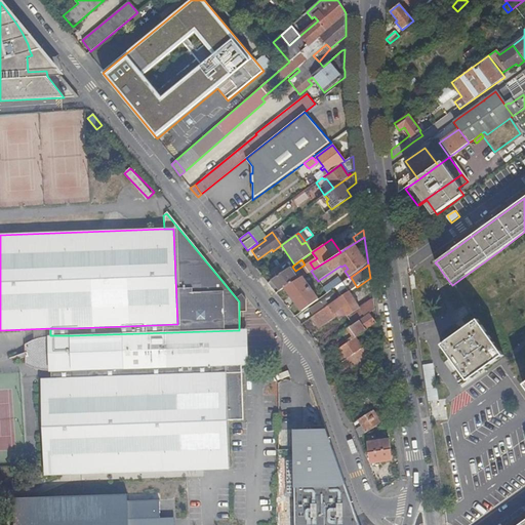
[(298,279),(290,268),(268,283),(276,293),(298,279)]
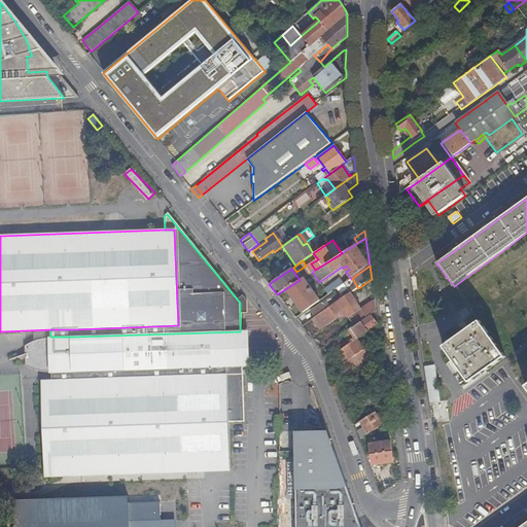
[(320,301),(304,278),(300,280),(286,289),(303,313),(320,301)]
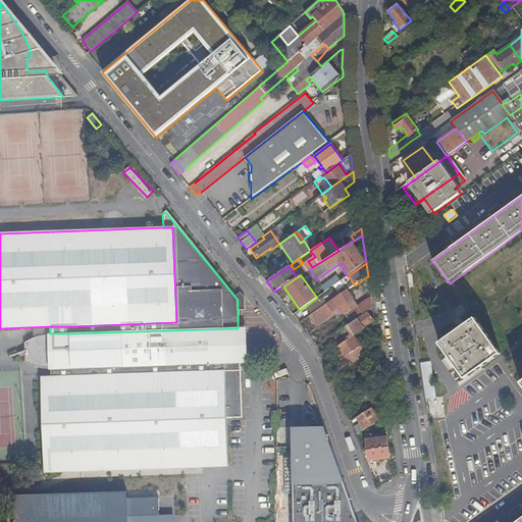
[(343,279),(350,289),(355,285),(349,275),(348,276),(343,279)]
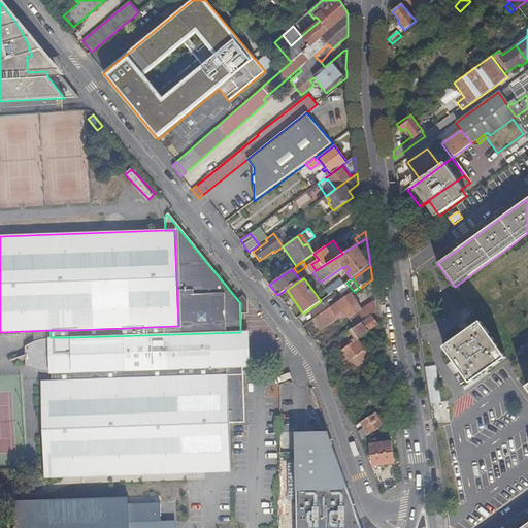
[(331,288),(326,291),(329,295),(337,290),(344,285),(340,279),(330,287),(331,288)]
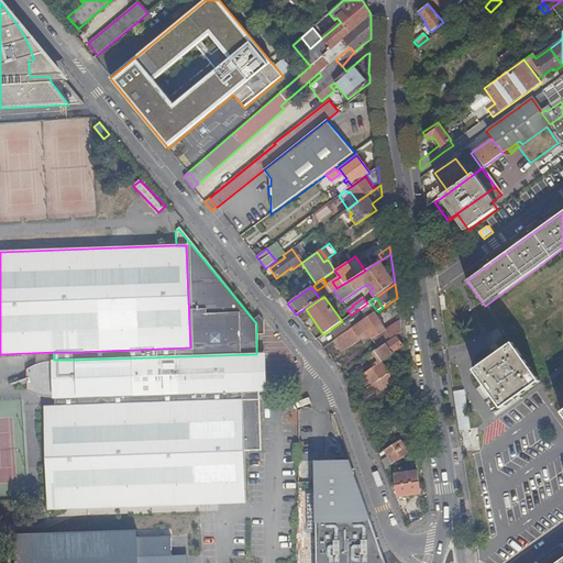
[(362,312),(367,319),(375,313),(377,311),(370,301),(367,304),(360,309),(362,312)]
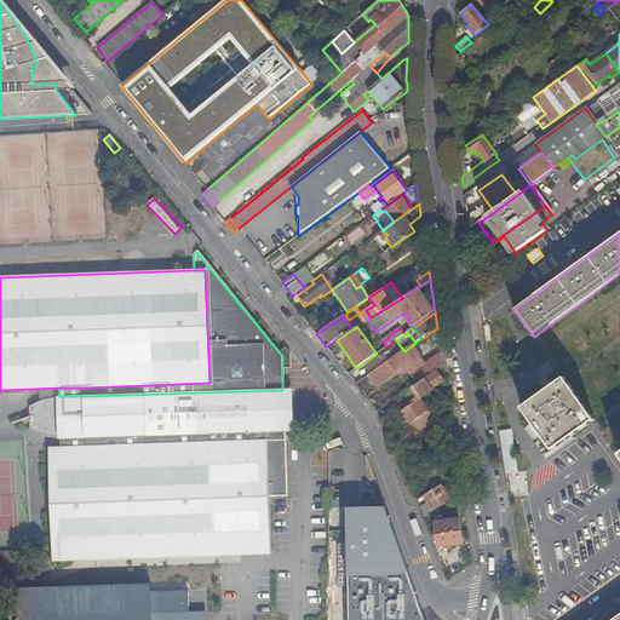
[(405,351),(399,344),(379,357),(384,365),(405,351)]
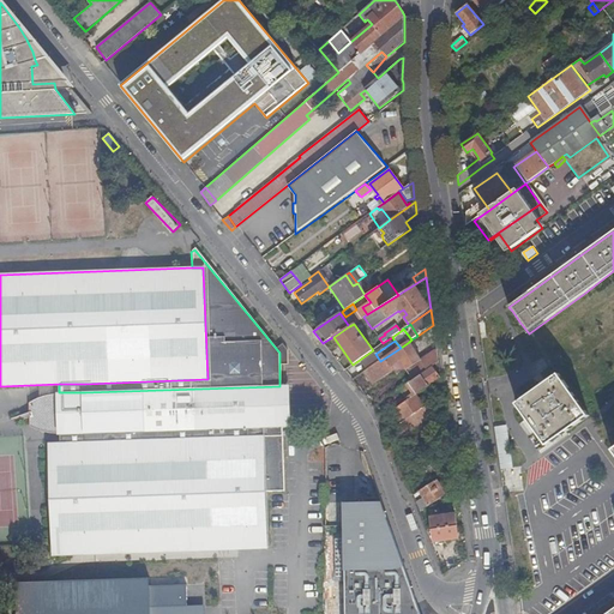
[(407,369),(405,371),(413,380),(432,367),(439,362),(437,350),(421,360),(409,342),(401,348),(380,361),(363,373),(372,384),(393,369),(402,363),(407,369)]
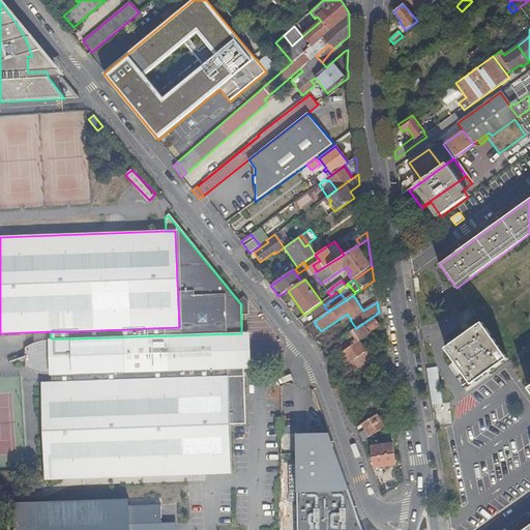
[(347,314),(340,319),(343,324),(350,320),(351,319),(347,314)]
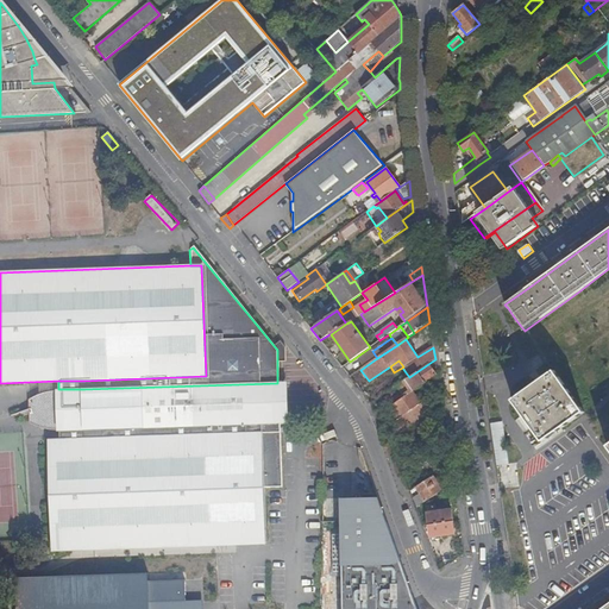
[(390,419),(393,422),(401,418),(421,403),(412,391),(435,374),(428,364),(409,377),(396,387),(405,397),(393,406),(399,414),(390,419)]
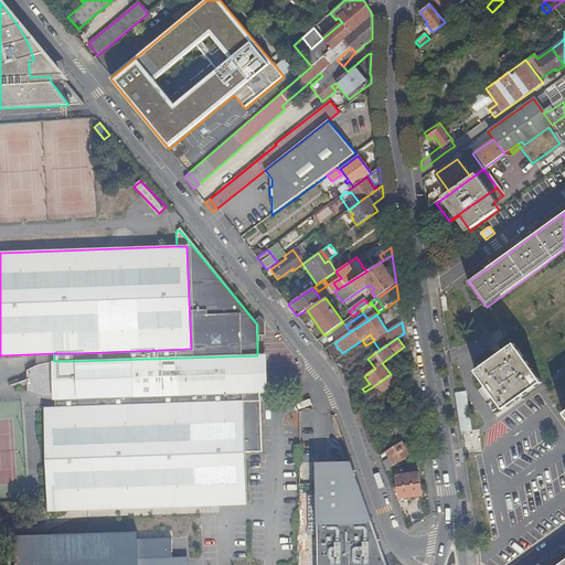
[(541,383),(513,345),(475,372),(502,411),(541,383)]
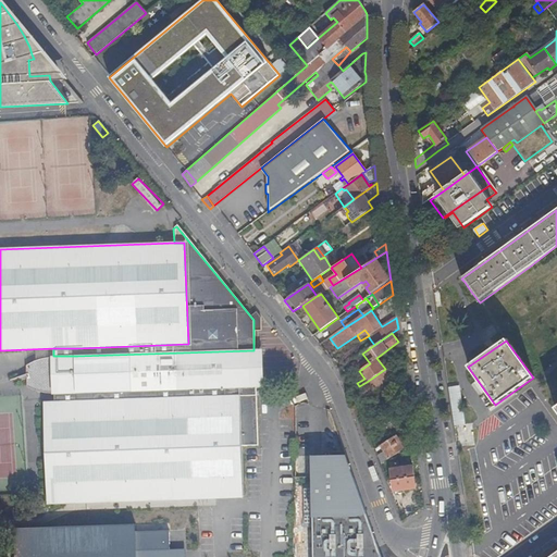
[(261,350),(254,350),(77,356),(79,394),(255,388),(262,387),(261,350)]
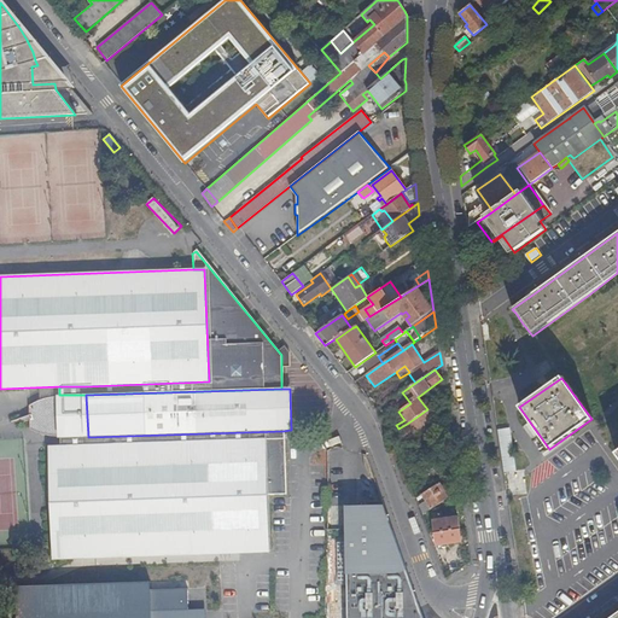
[(86,395),(59,395),(56,395),(56,397),(57,438),(60,438),(88,437),(86,395)]
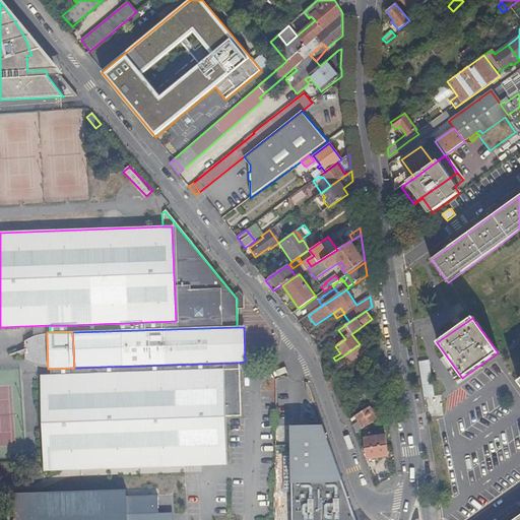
[(24,362),(48,369),(47,334),(41,335),(34,336),(23,340),(24,362)]
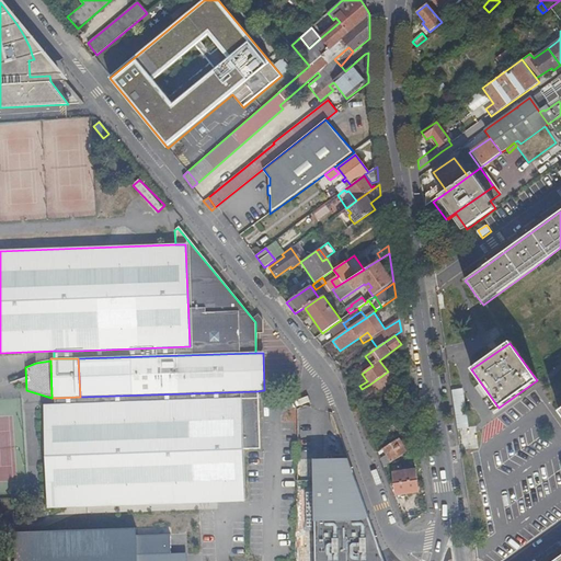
[(391,377),(395,374),(396,373),(392,368),(388,371),(369,385),(362,389),(366,397),(377,389),(378,391),(393,381),(391,377)]
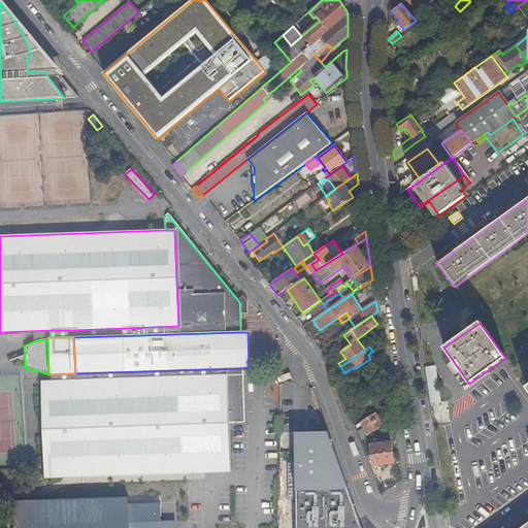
[(243,422),(241,368),(75,373),(75,381),(225,375),(227,423),(243,422)]
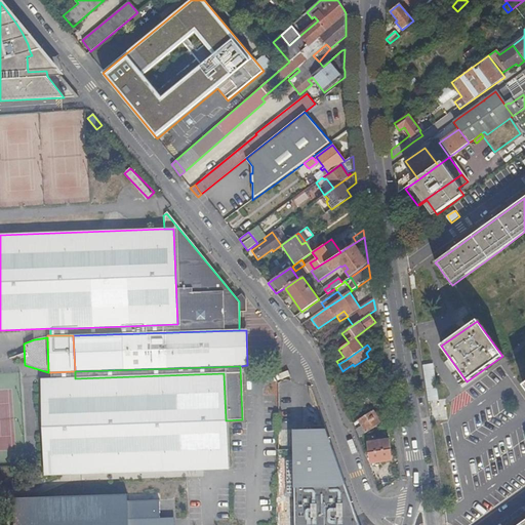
[(51,379),(75,378),(75,371),(51,372),(51,379)]
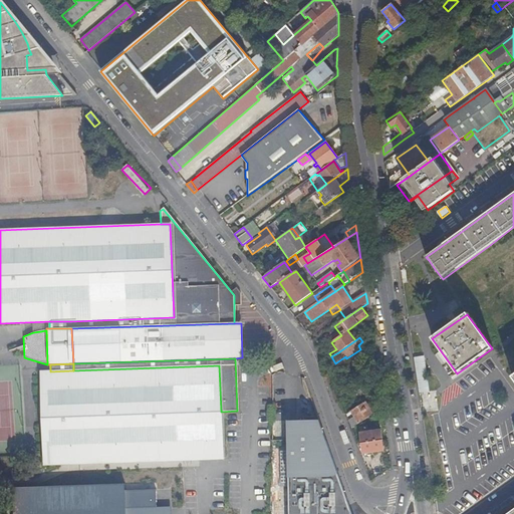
[(223,458),(221,412),(219,365),(73,370),(50,371),(39,371),(43,465),(223,458)]
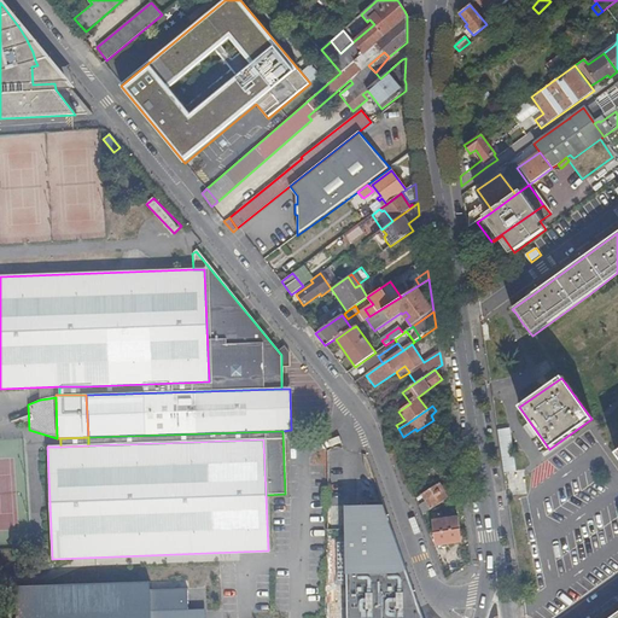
[(429,507),(421,509),(423,516),(433,508),(441,503),(449,499),(439,484),(417,499),(418,503),(424,500),(429,507)]
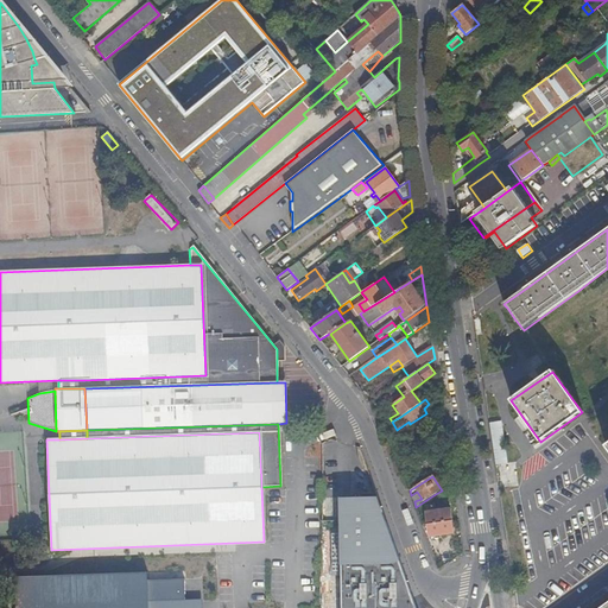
[(439,495),(434,495),(426,500),(426,505),(434,505),(441,505),(439,495)]
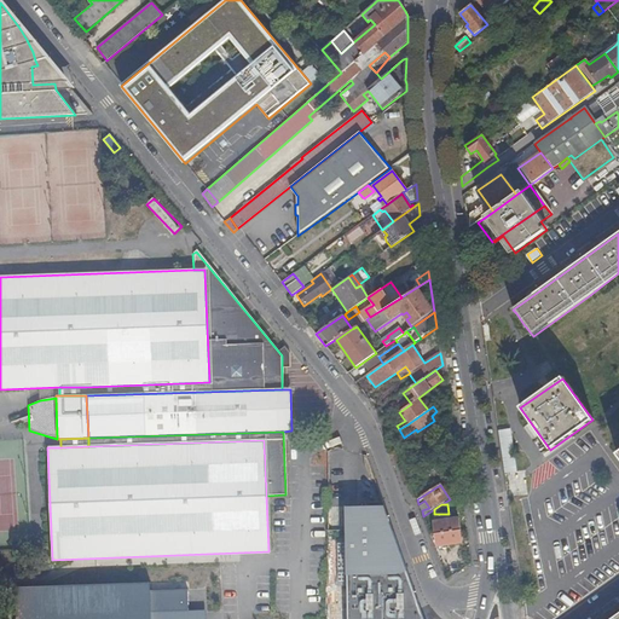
[(418,600),(385,505),(362,505),(362,518),(348,516),(348,543),(347,584),(346,618),(424,618),(423,617),(418,600)]
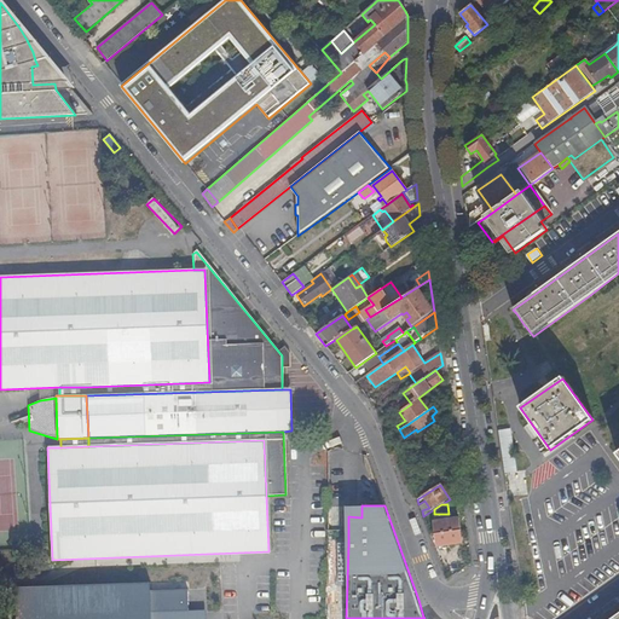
[(362,518),(362,505),(348,505),(348,516),(362,518)]
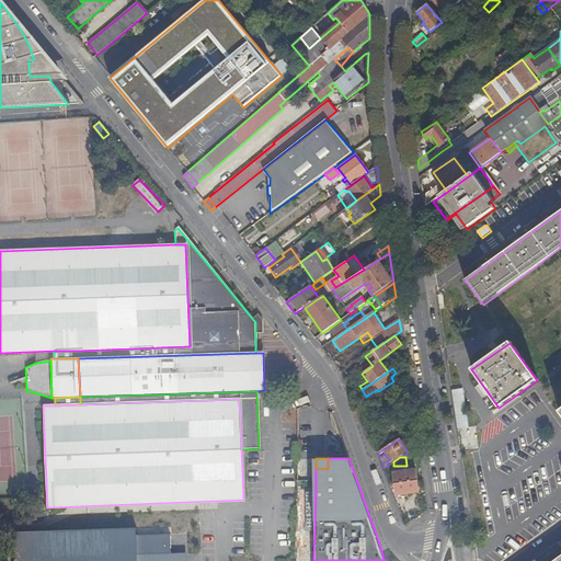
[(400,466),(393,466),(392,466),(395,484),(418,481),(416,470),(401,472),(400,466)]
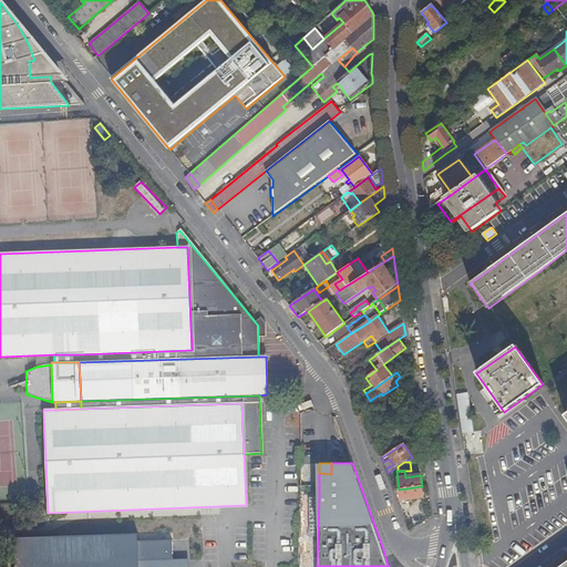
[(423,497),(422,486),(399,490),(400,501),(423,497)]
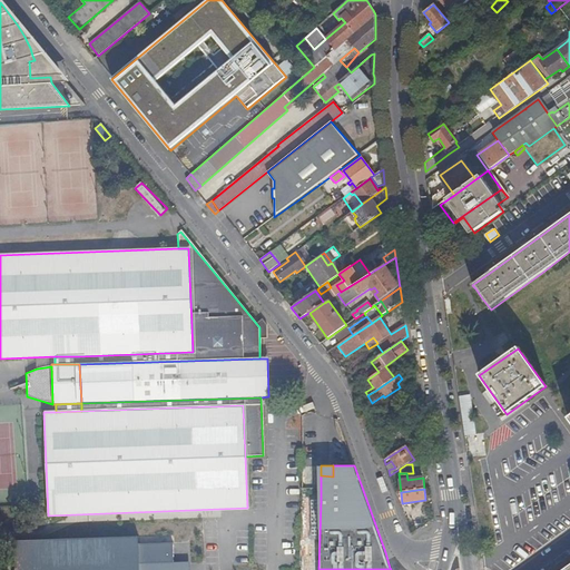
[(320,538),(321,500),(312,499),(311,538),(320,538)]
